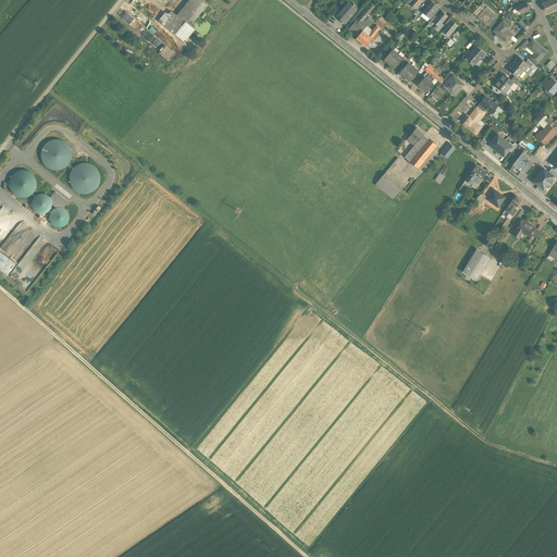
[(202,1),(200,0),(188,0),(187,2),(195,10),(202,1)]
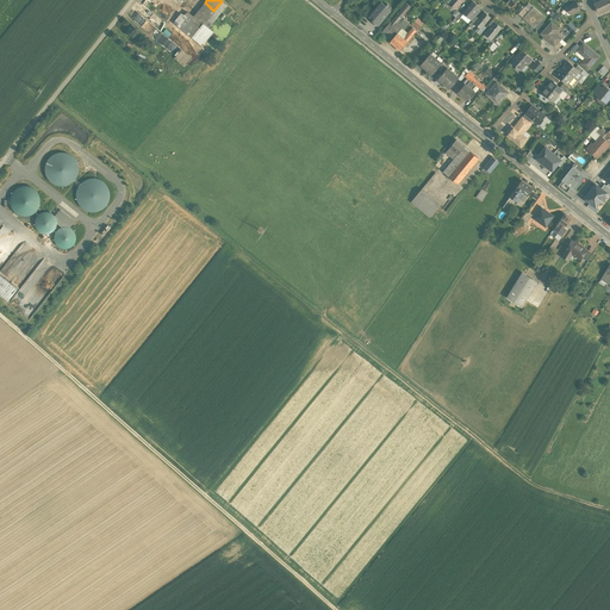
[(609,0),(602,0),(595,4),(598,13),(609,7),(609,0)]
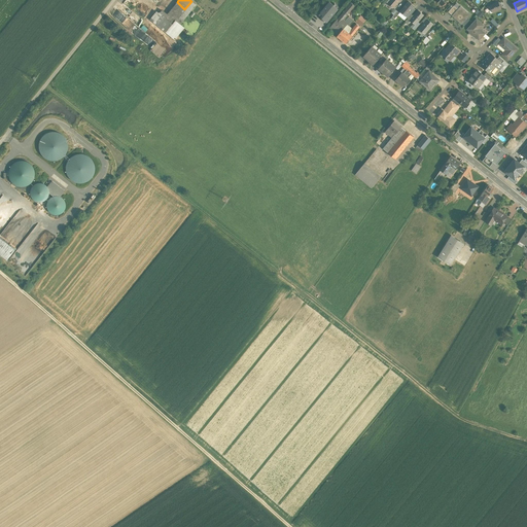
[(184,9),(173,24),(177,28),(180,24),(196,5),(191,1),(184,9)]
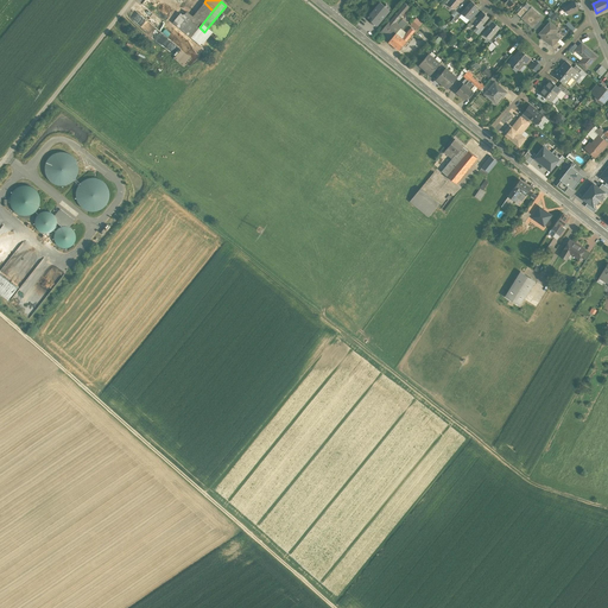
[(575,1),(564,6),(565,6),(563,7),(565,11),(567,11),(569,14),(578,10),(575,1)]
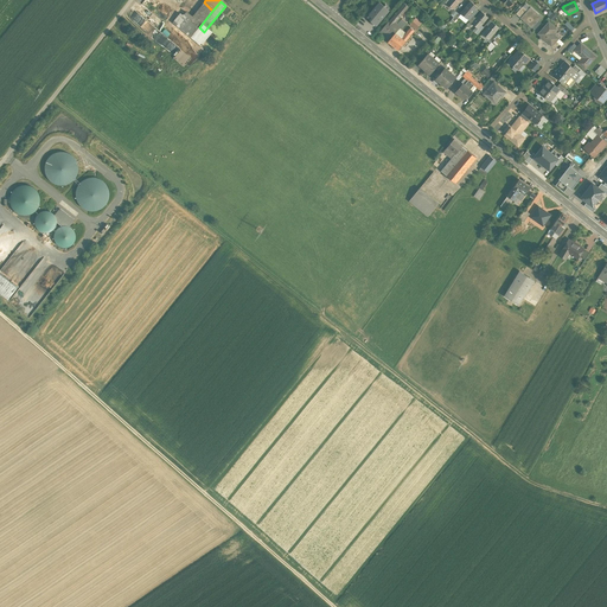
[(204,2),(189,21),(198,29),(199,27),(212,11),(204,2)]
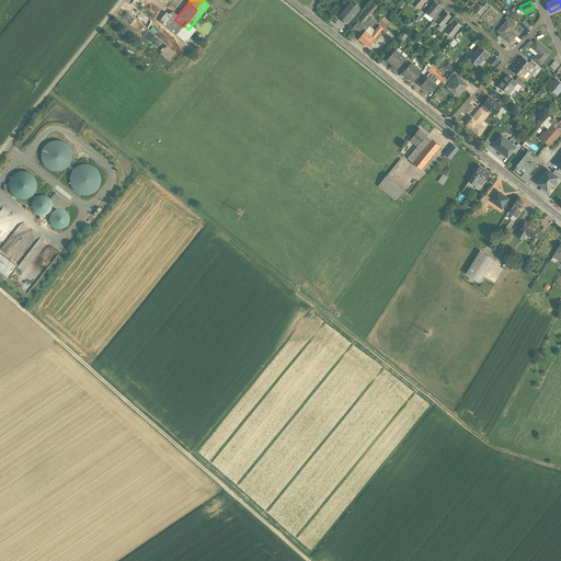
[(340,15),(348,23),(359,10),(351,2),(340,15)]
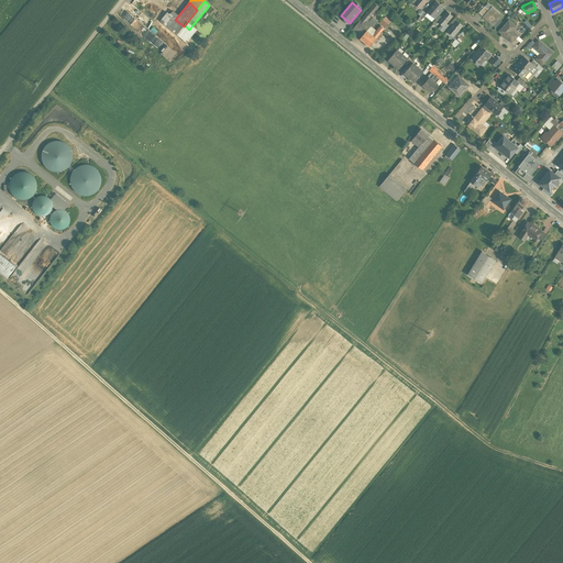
[(437,2),(428,12),(433,18),(439,12),(443,7),(437,2)]
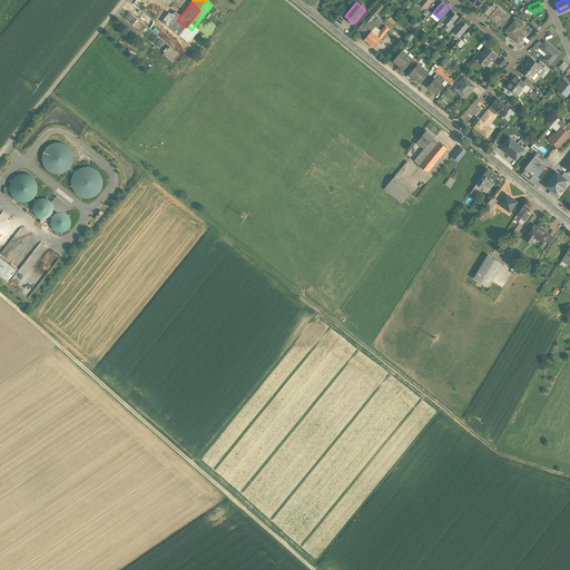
[(381,3),(362,25),(357,30),(361,33),(361,32),(366,37),(371,31),(372,31),(373,29),(375,26),(371,21),(383,6),(381,3)]
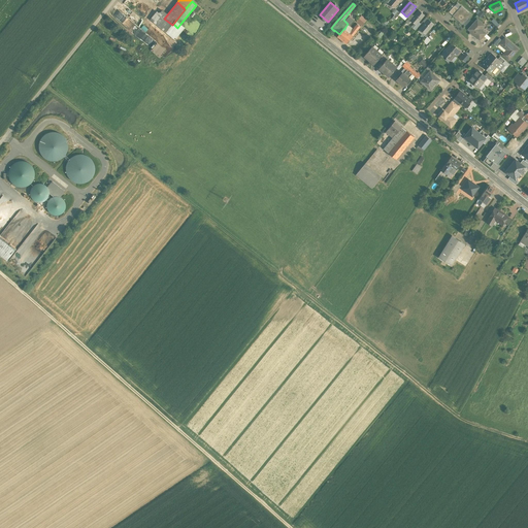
[(455,5),(449,12),(453,15),(459,9),(455,5)]
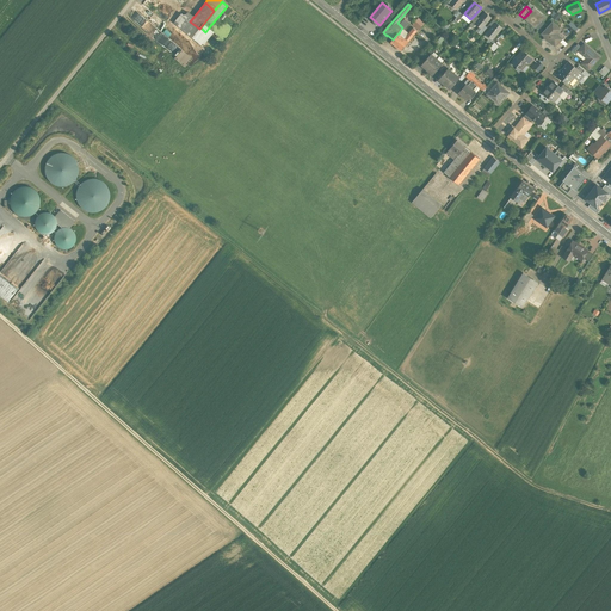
[(531,11),(524,18),(535,29),(542,20),(536,16),(539,12),(535,7),(531,11)]
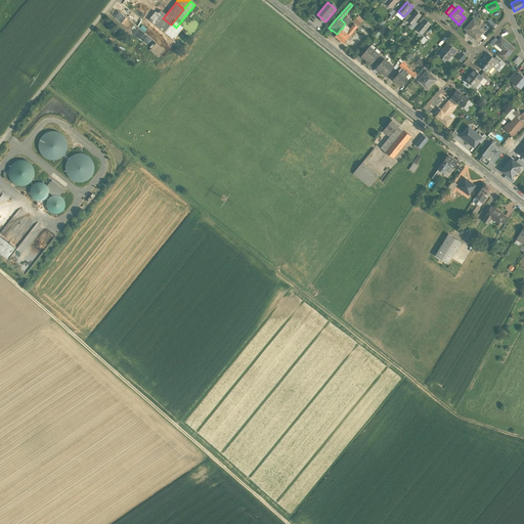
[(410,16),(407,20),(408,20),(412,25),(416,22),(422,15),(416,10),(410,16)]
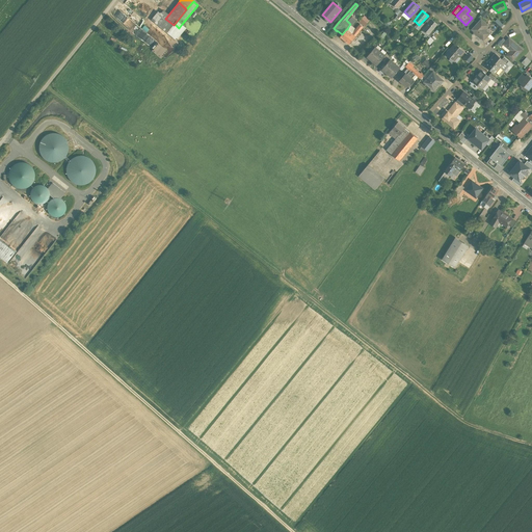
[(165,19),(157,11),(151,20),(167,32),(174,25),(165,19)]
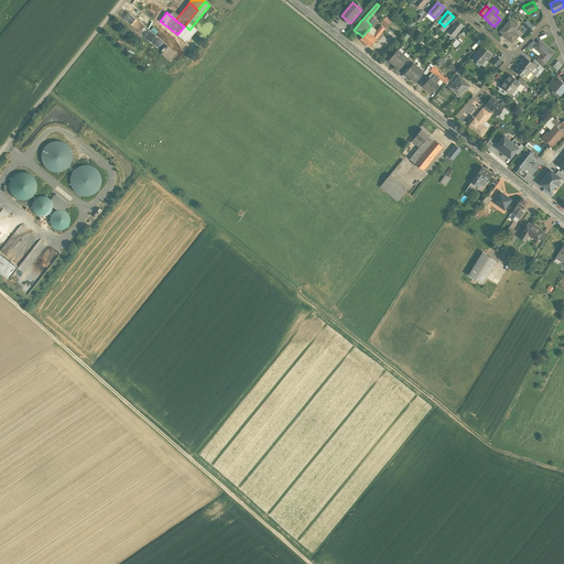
[(510,20),(500,32),(512,43),(517,39),(519,35),(512,30),(516,25),(510,20)]
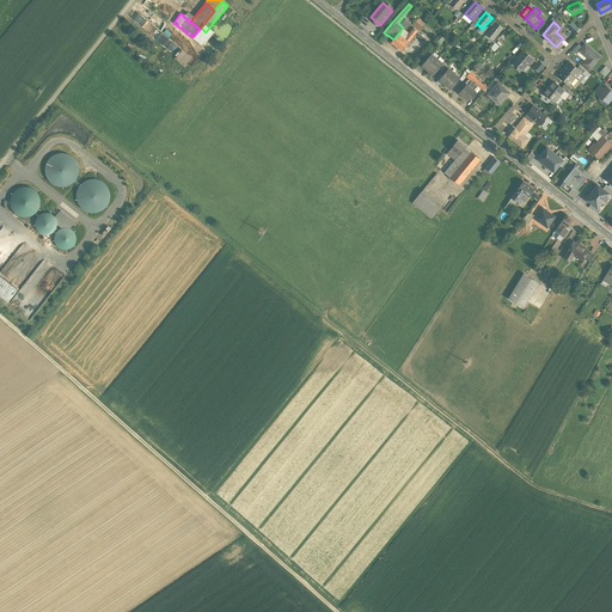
[(493,28),(487,34),(491,37),(490,38),(491,38),(493,38),(494,40),(497,35),(503,28),(496,23),(493,28)]
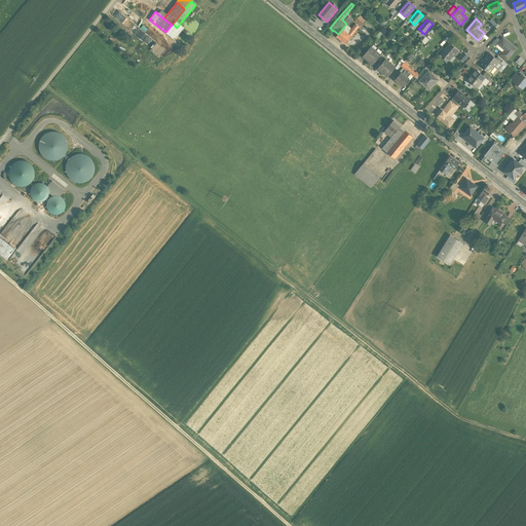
[(177,28),(173,24),(165,32),(175,40),(184,28),(180,24),(177,28)]
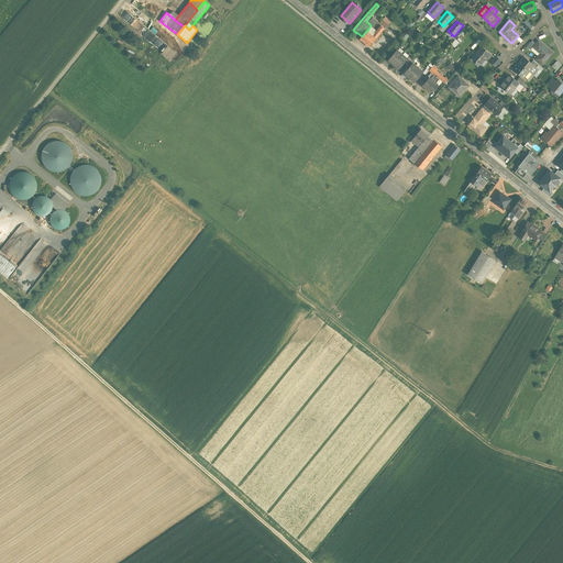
[(367,31),(366,31),(362,36),(360,39),(370,46),(384,29),(381,25),(373,35),(372,34),(367,31)]
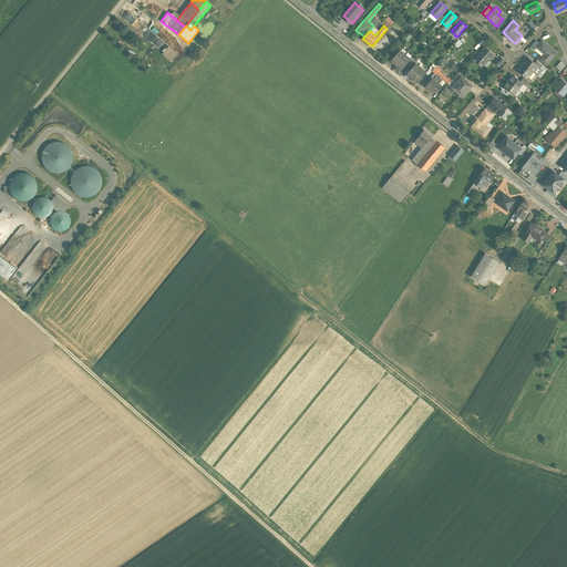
[(162,51),(160,53),(169,62),(177,54),(161,39),(155,44),(162,51)]
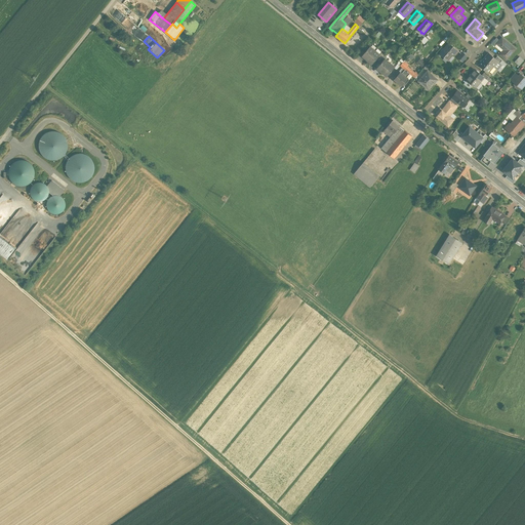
[(496,38),(491,43),(495,47),(497,44),(496,44),(499,40),(496,38)]
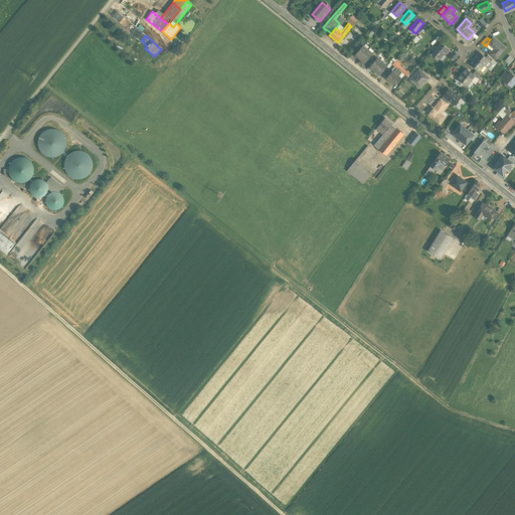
[(496,50),(492,55),(497,59),(506,48),(493,37),(490,39),(487,43),(488,43),(496,50)]
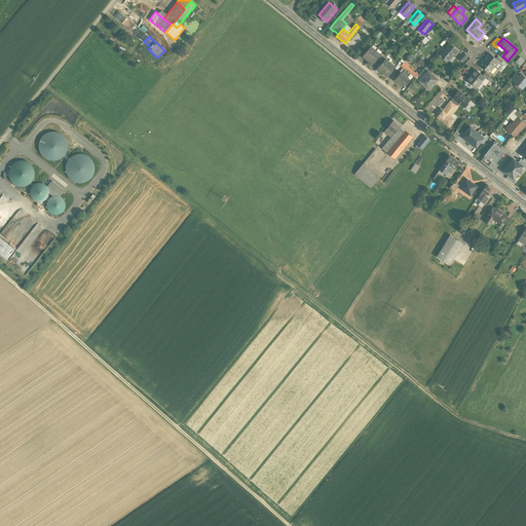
[(450,43),(442,53),(449,60),(455,53),(456,54),(459,51),(450,43)]
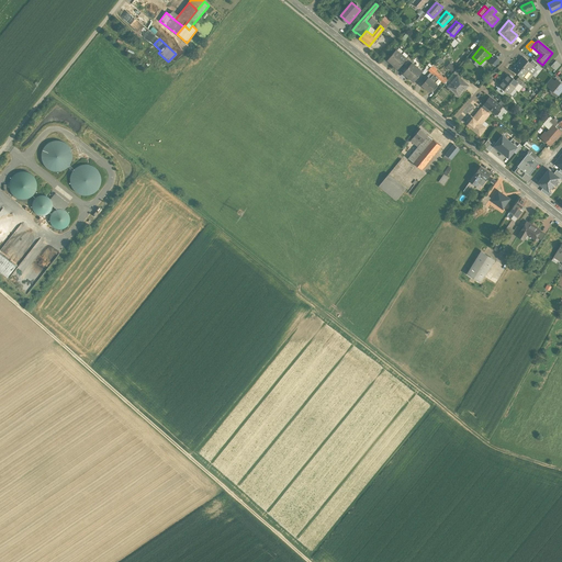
[(393,53),(388,59),(393,64),(402,54),(396,49),(393,53)]
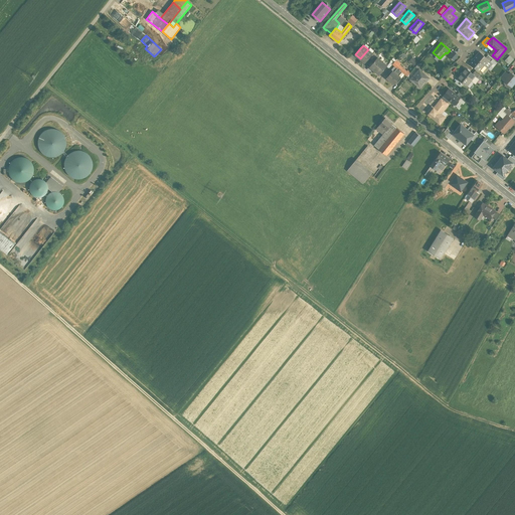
[(368,49),(360,58),(365,62),(369,57),(373,53),(372,53),(368,49)]
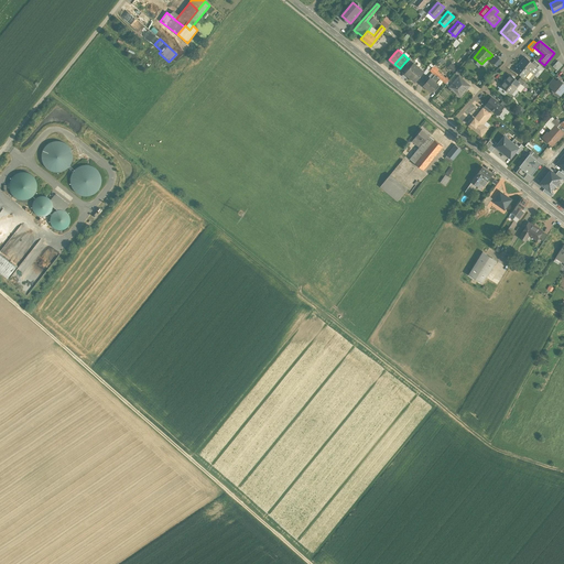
[(497,56),(492,62),(497,66),(501,61),(497,56)]
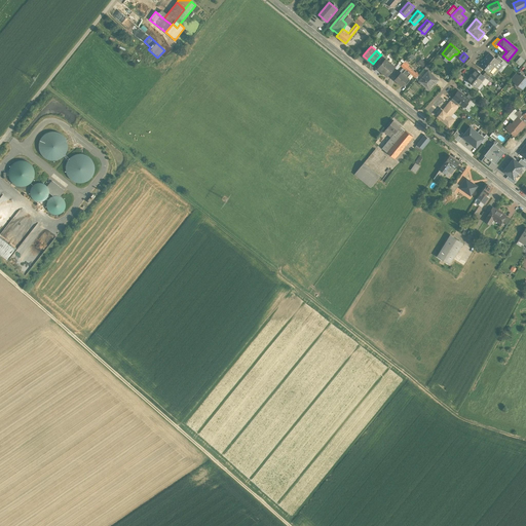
[(496,59),(489,53),(485,60),(494,67),(498,61),(496,59)]
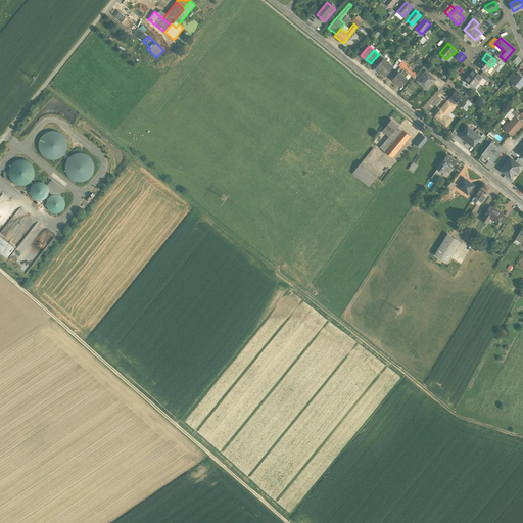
[(518,65),(522,60),(517,57),(513,61),(518,65)]
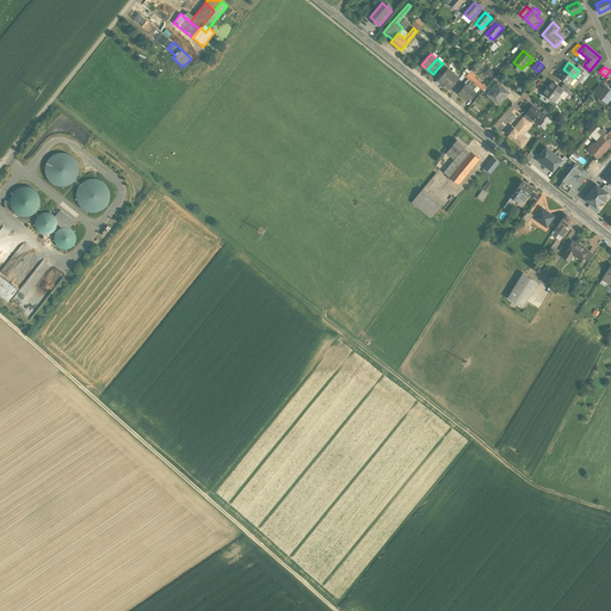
[(444,73),(438,80),(444,85),(454,73),(449,68),(448,68),(444,73)]
